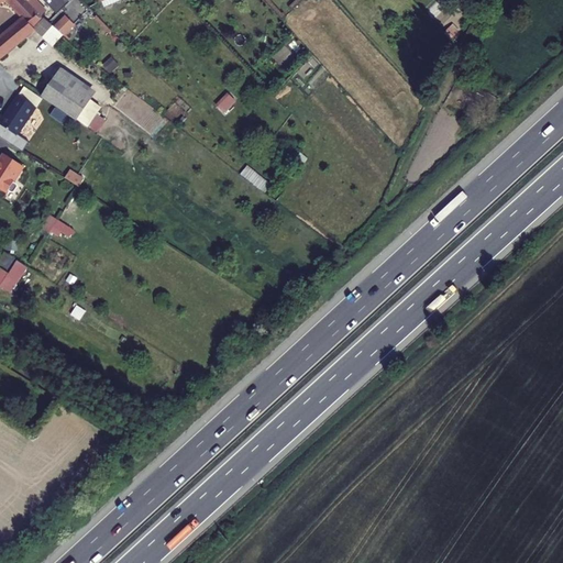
[(0,63),(1,65),(41,32),(52,22),(29,0),(0,0),(0,9),(12,3),(29,21),(1,43),(0,42),(0,63)]
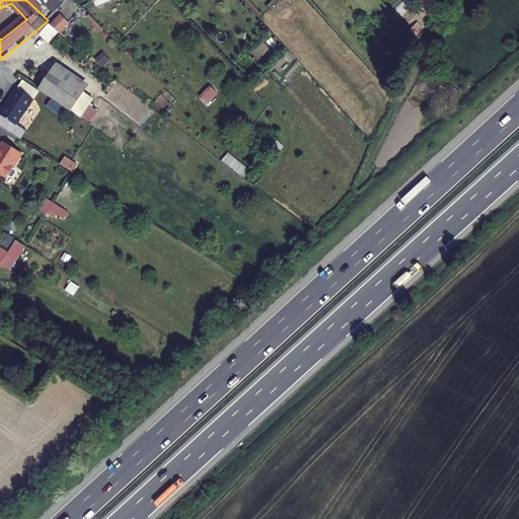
[(26,0),(48,20),(56,13),(55,12),(50,7),(47,10),(36,0),(26,0)]
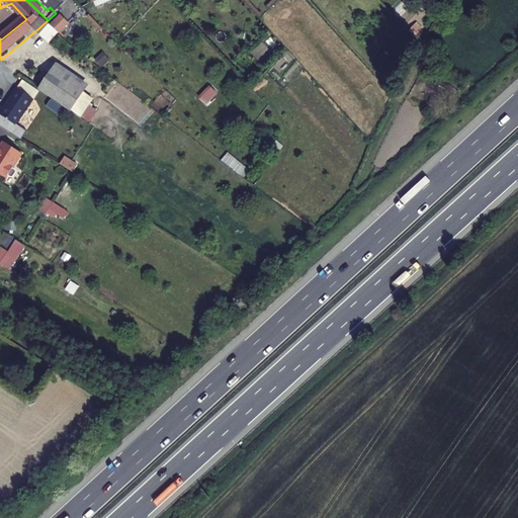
[(41,0),(50,7),(55,12),(59,8),(54,4),(57,0),(41,0)]
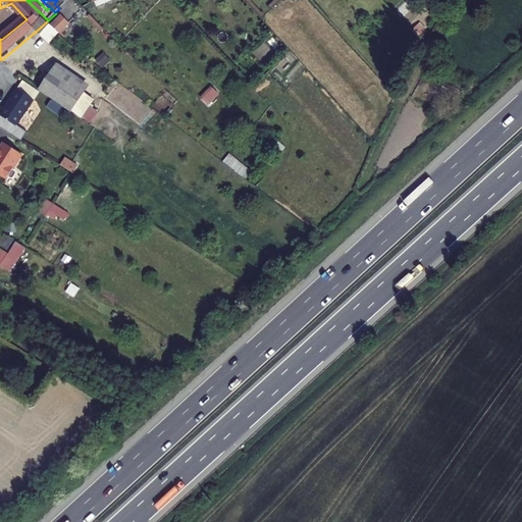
[(60,17),(56,13),(48,20),(52,24),(60,17)]
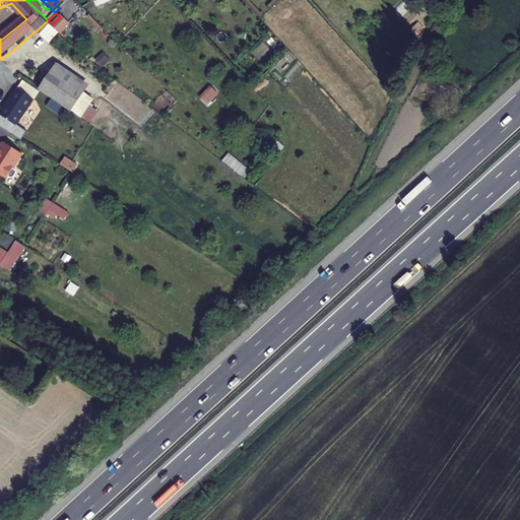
[(48,20),(38,29),(52,44),(61,34),(52,24),(48,20)]
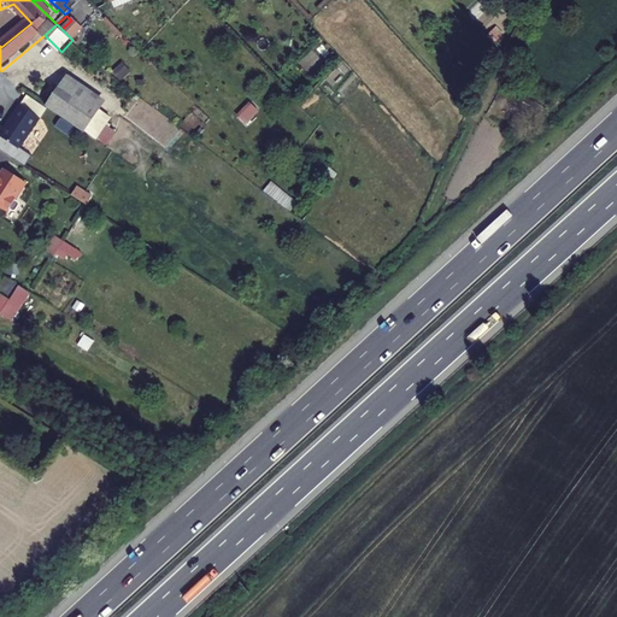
[(60,87),(46,109),(47,109),(83,133),(98,112),(60,87)]
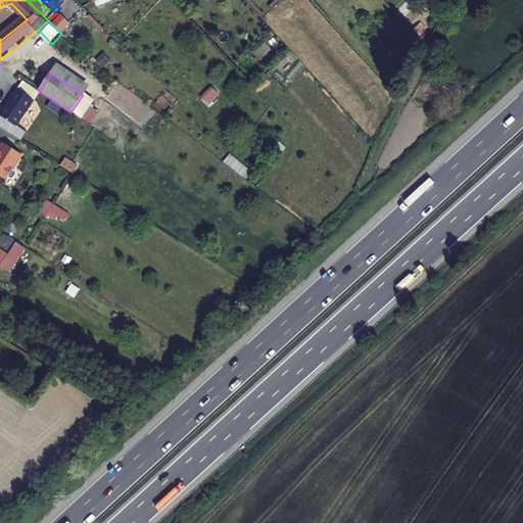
[(18,89),(35,99),(40,92),(39,92),(24,81),(18,89)]
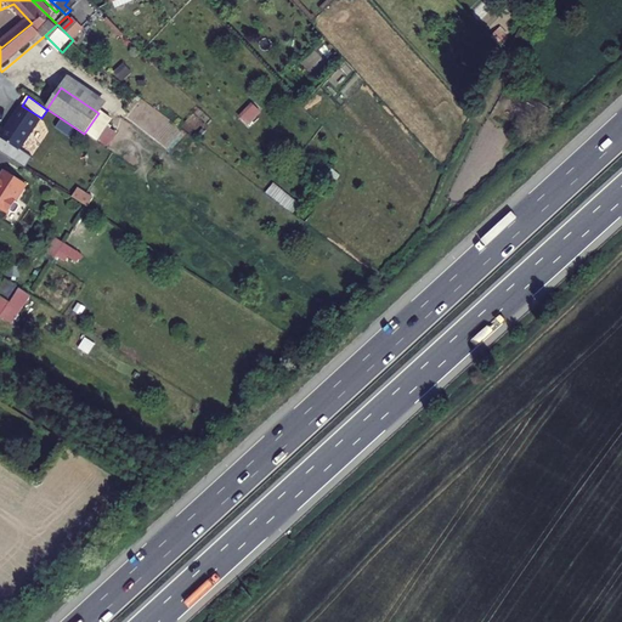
[(34,158),(22,150),(41,118),(22,106),(3,136),(1,135),(0,136),(0,150),(28,168),(34,158)]
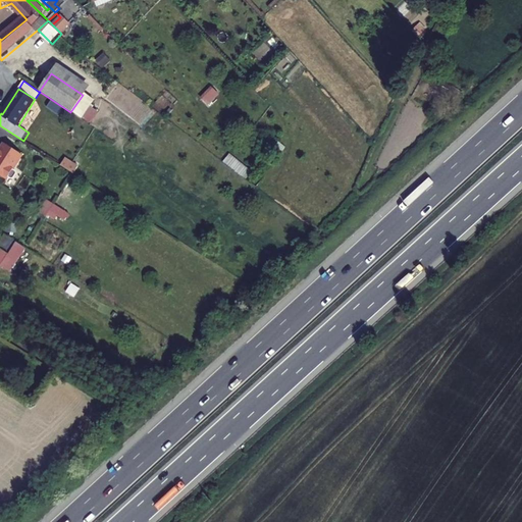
[(24,154),(6,143),(1,150),(2,151),(0,154),(0,173),(9,179),(24,154)]
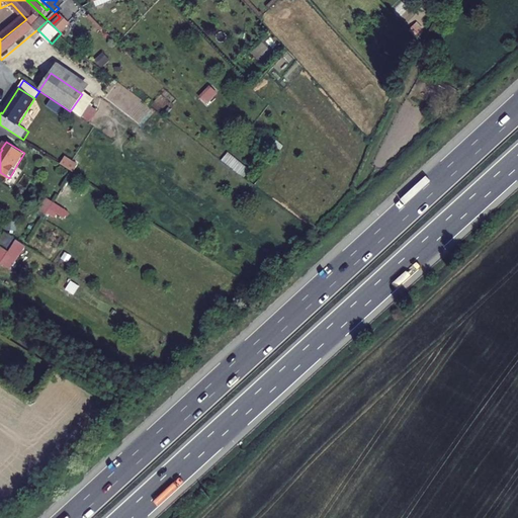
[(63,155),(58,162),(71,170),(76,163),(63,155)]
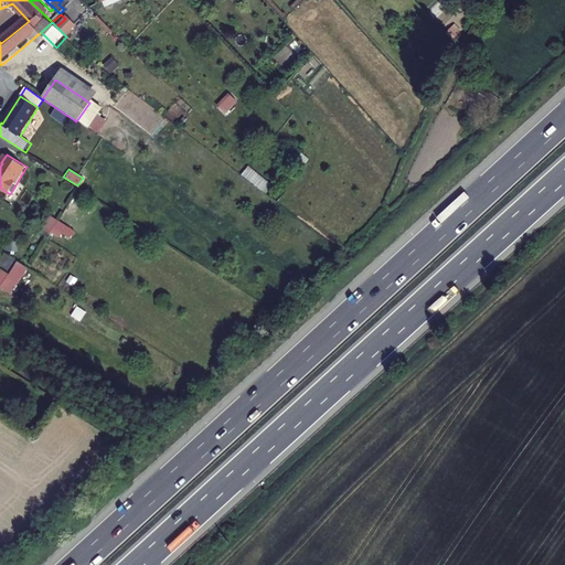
[(48,215),(42,228),(70,241),(75,227),(48,215)]
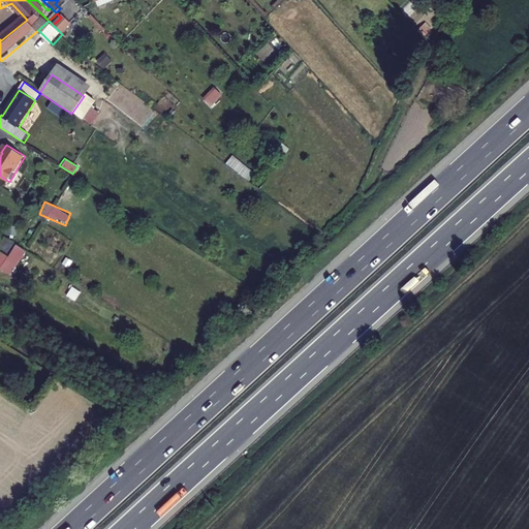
[(26,249),(13,243),(3,237),(0,241),(0,268),(11,274),(26,249)]
